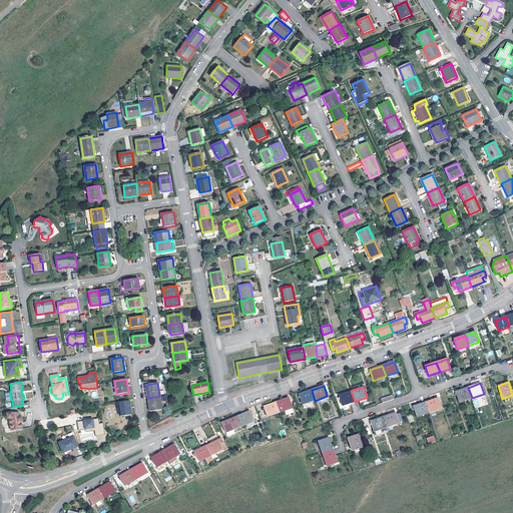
[(468,388),(456,392),(459,402),(472,398),(468,388)]
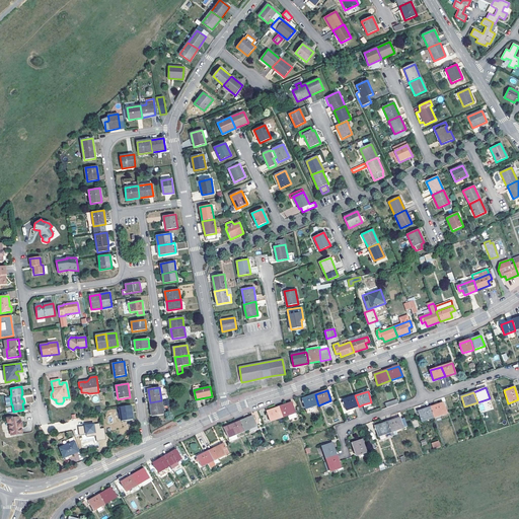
[(318,405),(315,394),(303,399),(306,410),(318,405)]
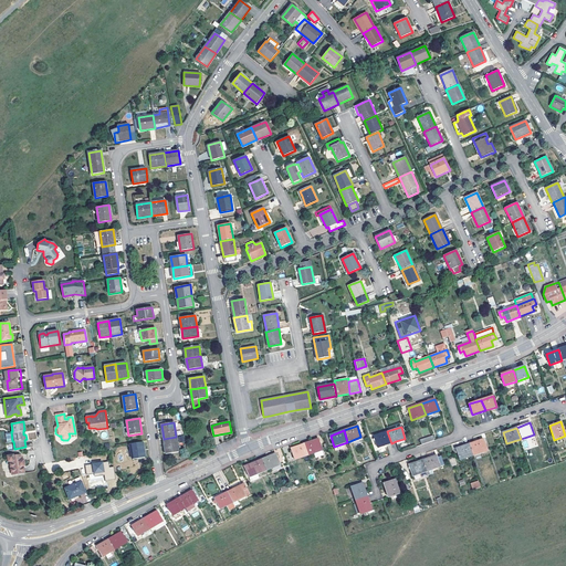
[(387,431),(374,437),(378,448),(391,443),(387,431)]
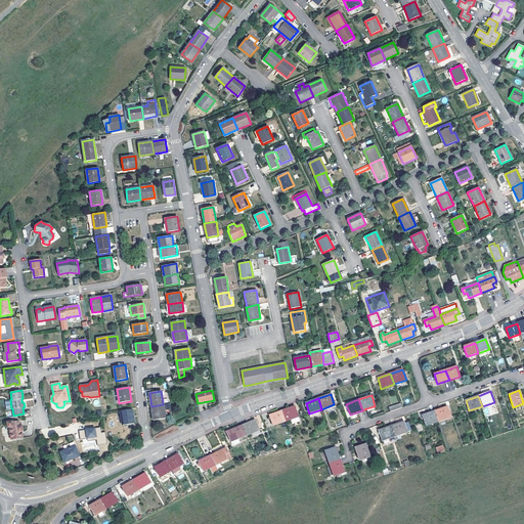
[(401,403),(389,407),(390,411),(402,407),(401,403)]
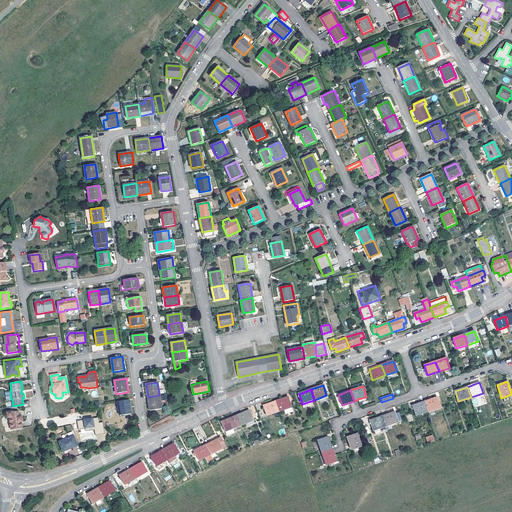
[(162,409),(159,395),(148,397),(150,411),(162,409)]
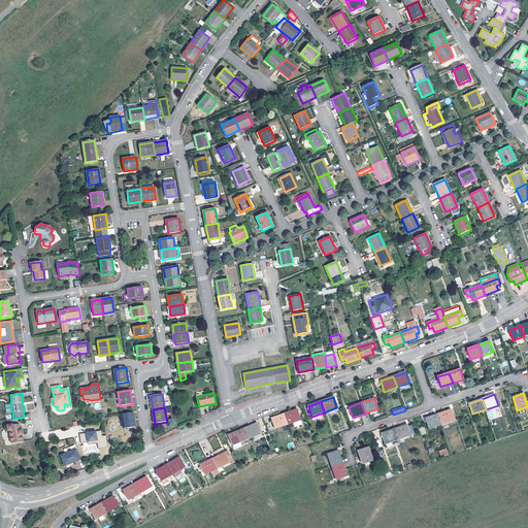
[(284,414),(288,425),(293,423),(294,428),(302,425),(297,409),(284,414)]
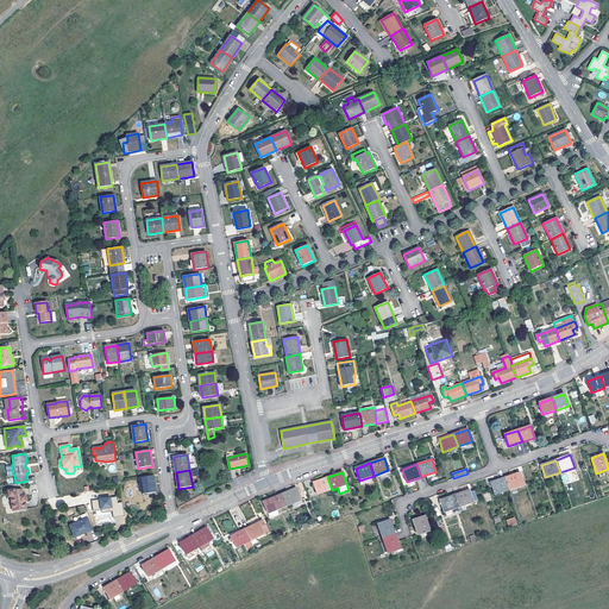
[(506,478),(509,490),(525,485),(520,472),(506,478)]
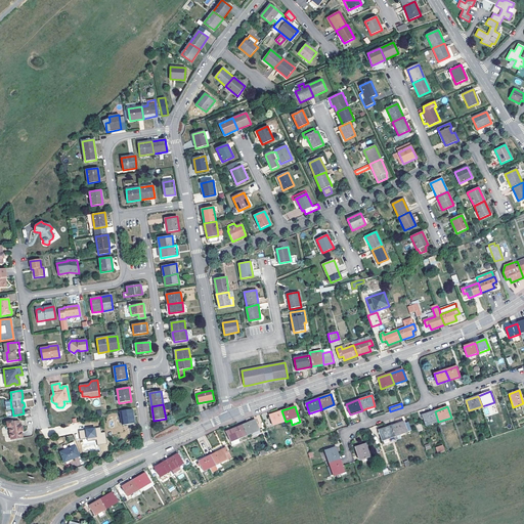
[(134,423),(132,409),(121,411),(123,426),(134,423)]
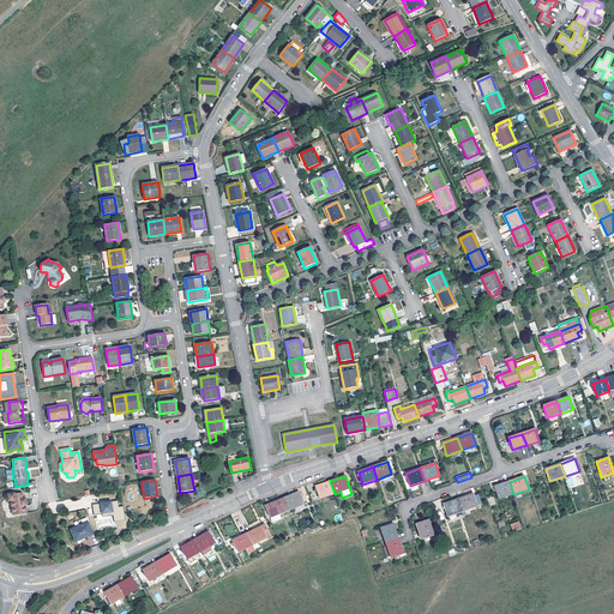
[(330,481),(315,487),(320,499),(335,494),(330,481)]
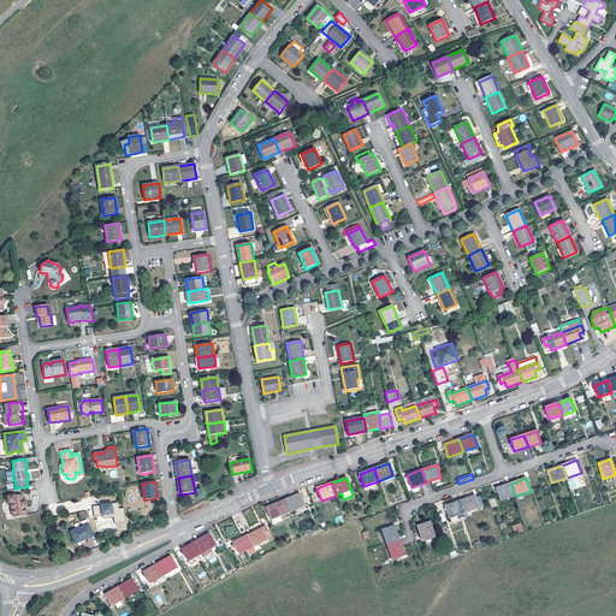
[(511,484),(497,489),(501,501),(515,496),(511,484)]
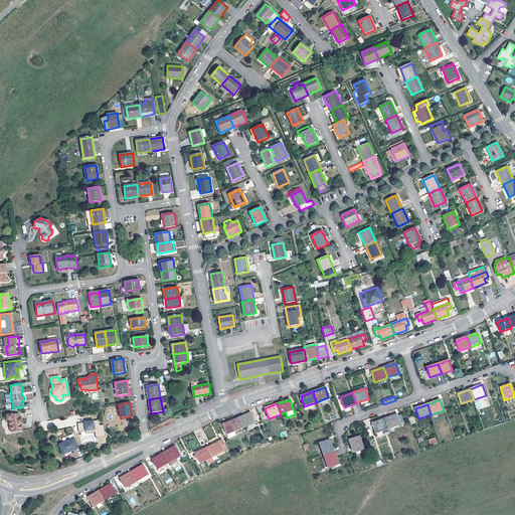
[(238,417),(243,428),(246,426),(247,430),(256,426),(250,412),(238,417)]
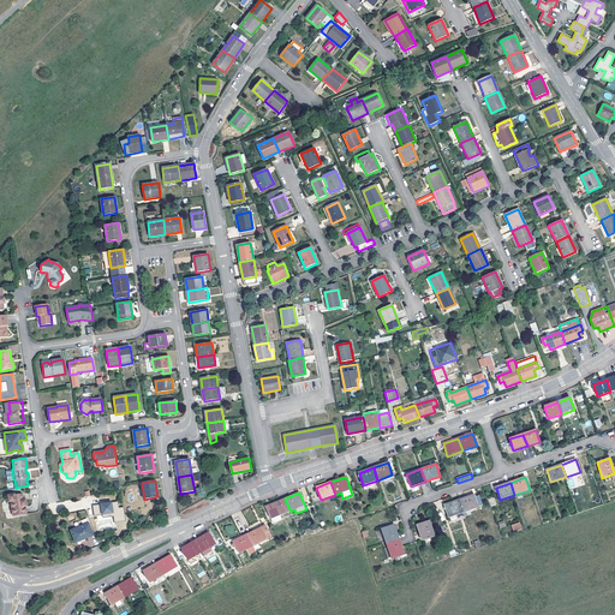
[(23,500),(22,494),(15,495),(15,494),(9,495),(10,501),(11,501),(13,515),(27,513),(25,506),(27,506),(27,500),(23,500)]
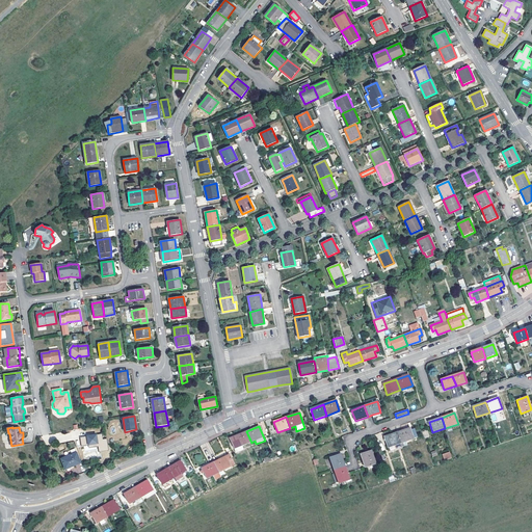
[(414,439),(410,430),(410,428),(397,432),(401,444),(414,439)]
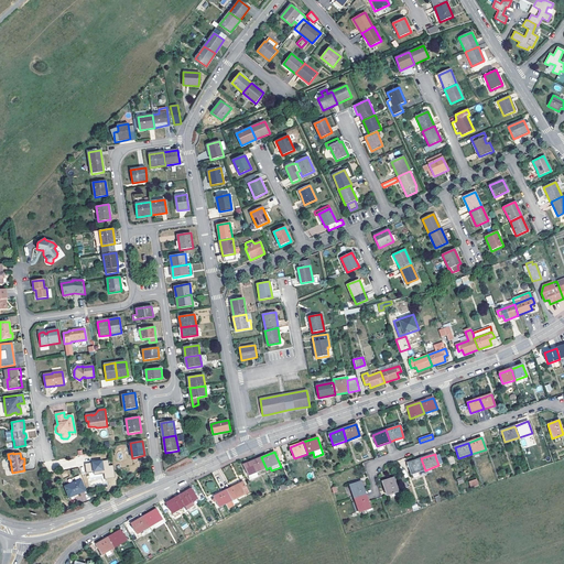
[(267,469),(261,457),(243,465),(250,480),(258,477),(256,473),(267,469)]
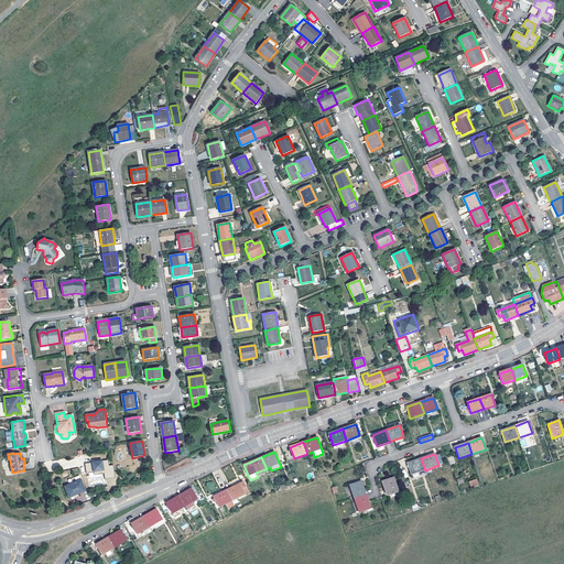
[(421,458),(408,464),(411,475),(425,470),(421,458)]
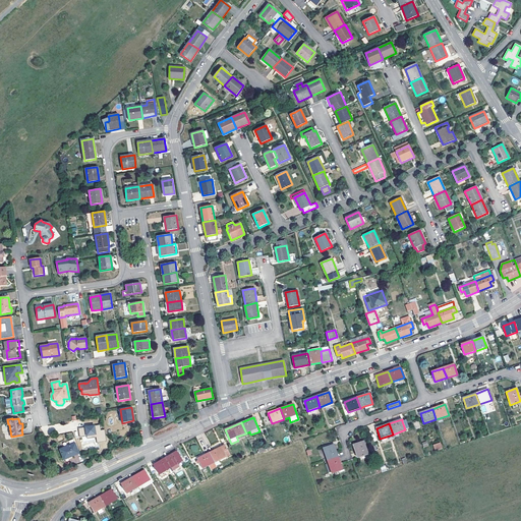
[(78,427),(79,438),(96,435),(97,442),(106,441),(104,429),(101,430),(100,424),(78,427)]
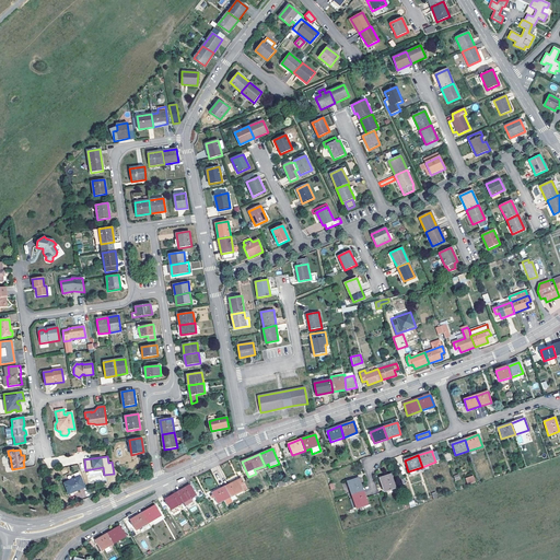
[(102,470),(93,471),(93,468),(88,469),(89,481),(103,480),(102,470)]
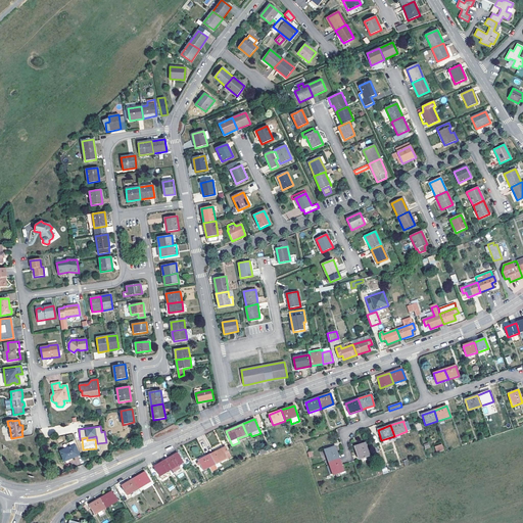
[(365,443),(354,446),(360,460),(370,456),(365,443)]
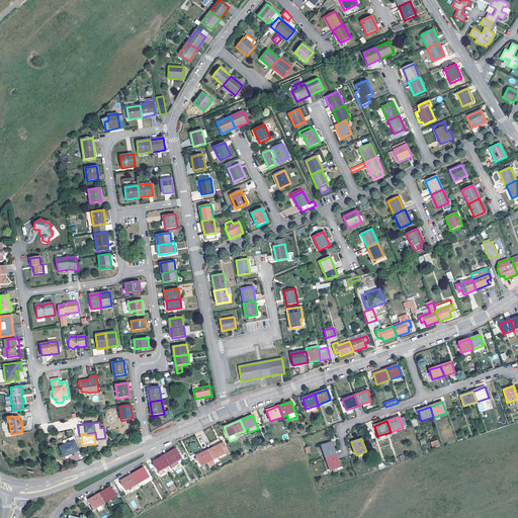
[(79,450),(75,440),(60,447),(64,456),(79,450)]
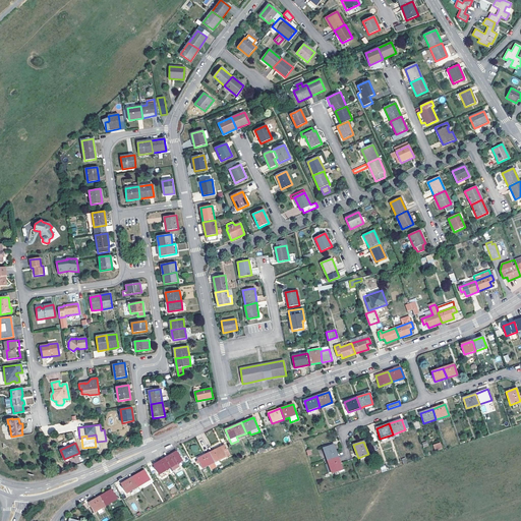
[(338,457),(334,445),(324,449),(328,461),(338,457)]
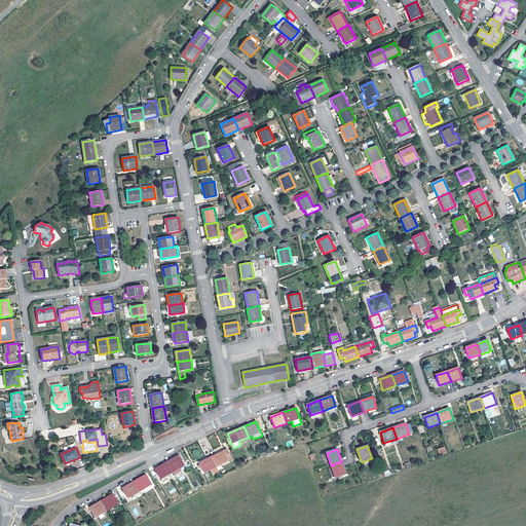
[(224,452),(223,451),(212,457),(217,467),(229,461),(228,460),(231,458),(227,450),(224,452)]
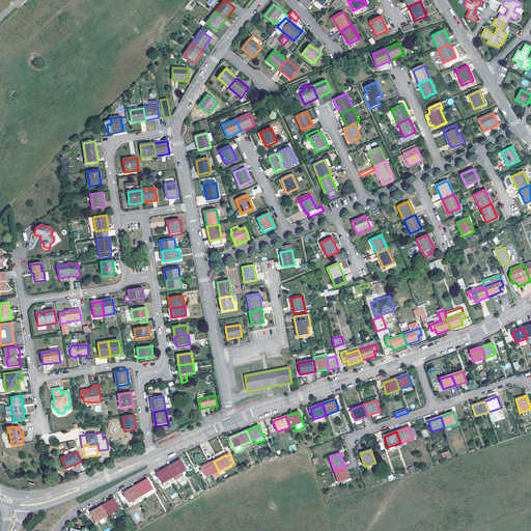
[(186,470),(179,460),(168,467),(174,477),(186,470)]
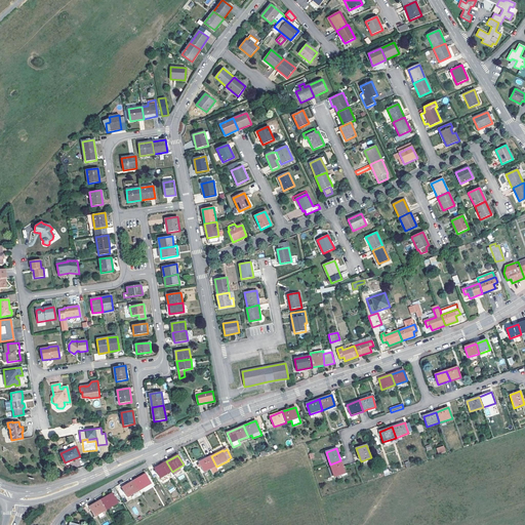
[(204,473),(216,467),(211,456),(199,462),(204,473)]
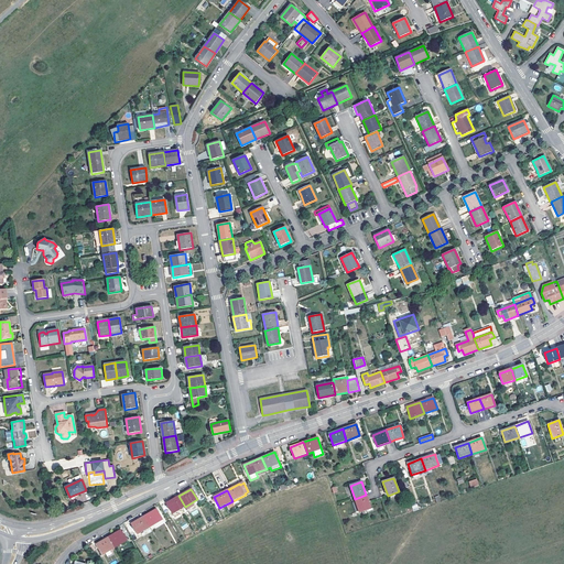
[(366,495),(355,499),(359,512),(371,509),(366,495)]
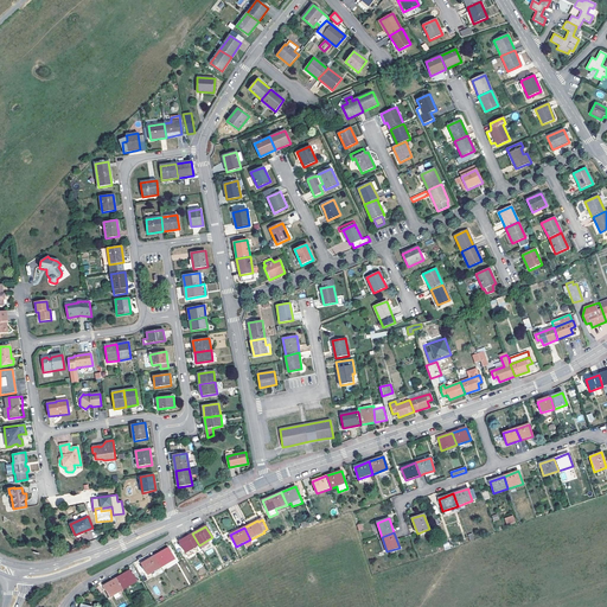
[(199,545),(192,534),(179,542),(186,553),(199,545)]
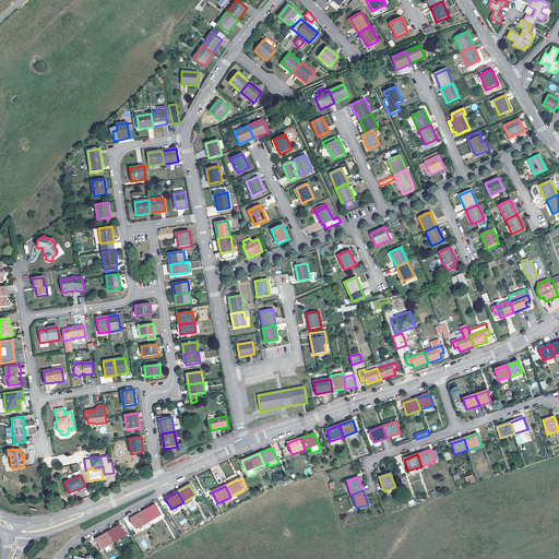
[(143,512),(149,522),(161,515),(155,504),(143,512)]
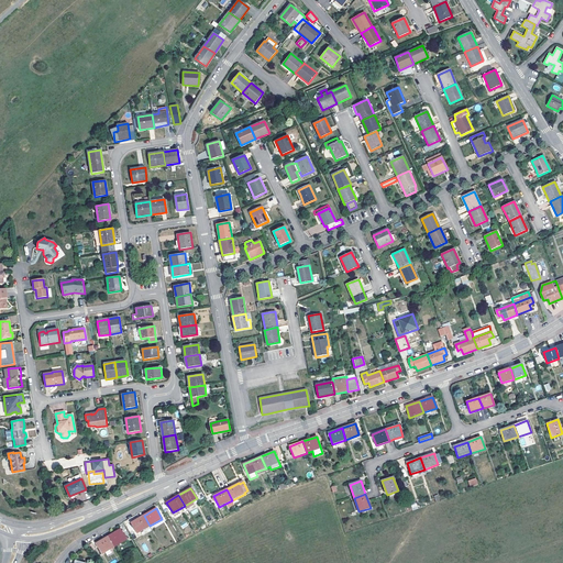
[(150,526),(144,516),(131,523),(138,533),(150,526)]
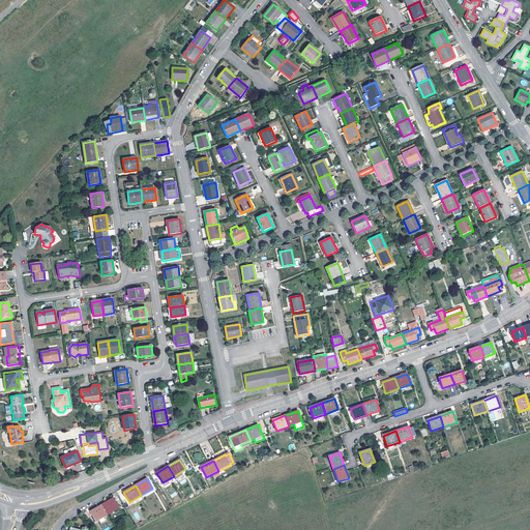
[(102,505),(108,514),(119,508),(114,499),(102,505)]
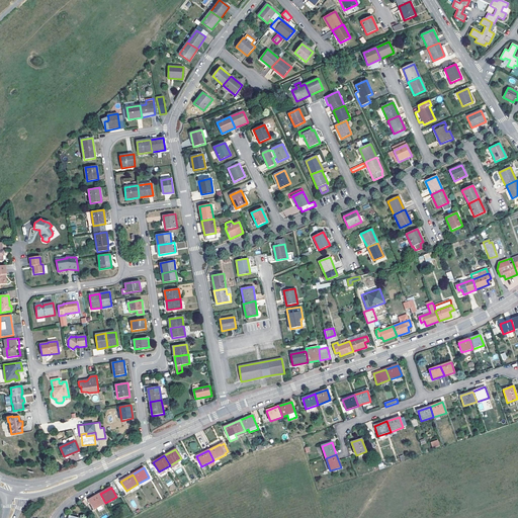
[(105,503),(100,494),(88,501),(94,510),(105,503)]
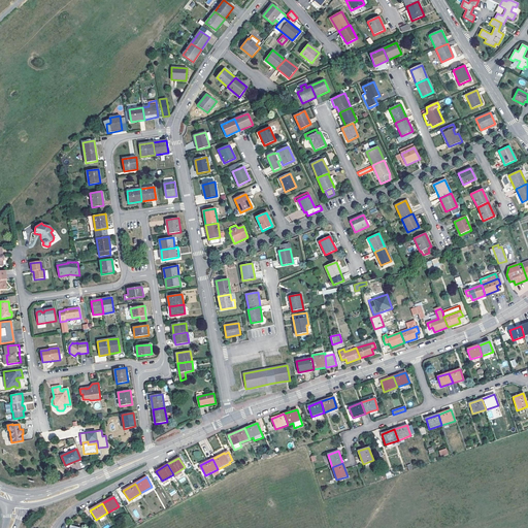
All buildings are outlined.
